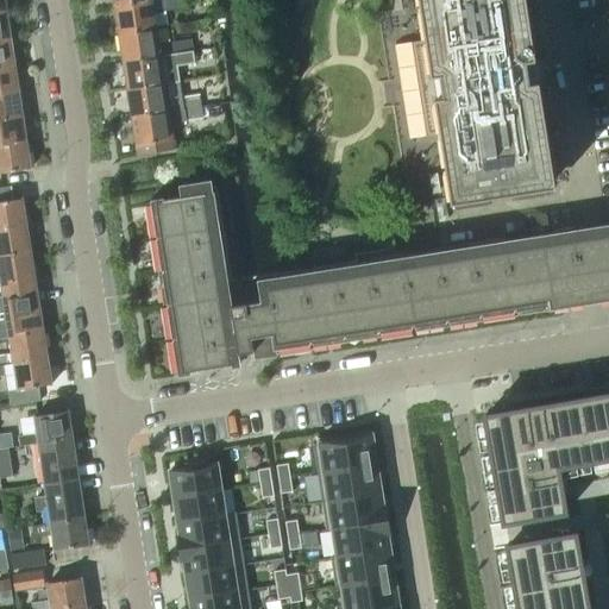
[(165,0),(167,12),(186,10),(183,0),(165,0)]
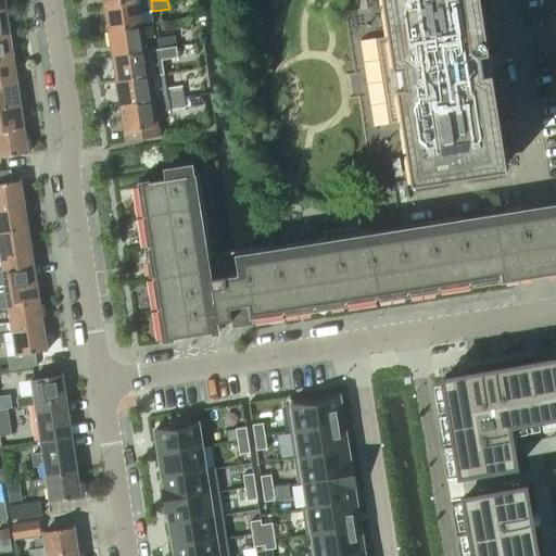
[(376,39),(359,42),(373,127),(389,125),(402,123),(412,186),(415,186),(416,192),(446,188),(445,180),(445,178),(465,175),(467,185),(498,179),(497,172),(501,172),(506,171),(491,75),(485,76),(483,76),(480,57),(482,55),(489,55),(479,0),(382,0),(389,37),(376,39)]
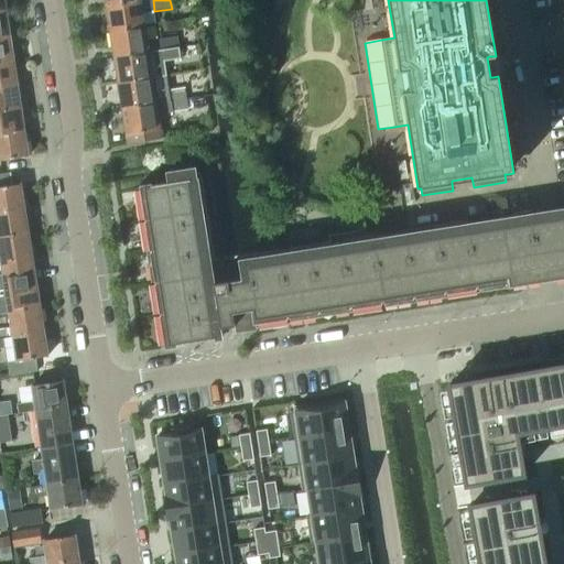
[(141,2),(106,8),(110,33),(144,28),(142,13),(141,2)]
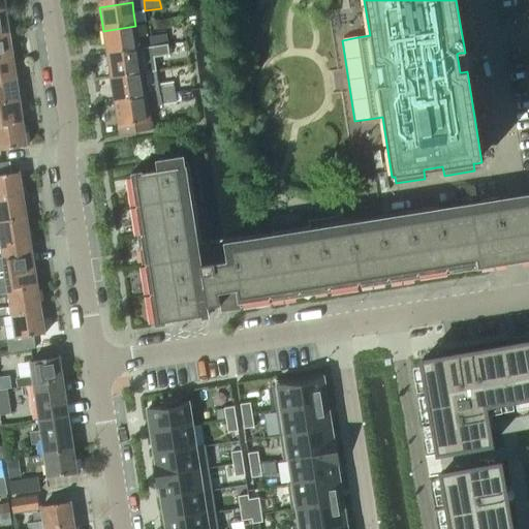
[(0,35),(9,34),(6,11),(0,12),(0,35)]
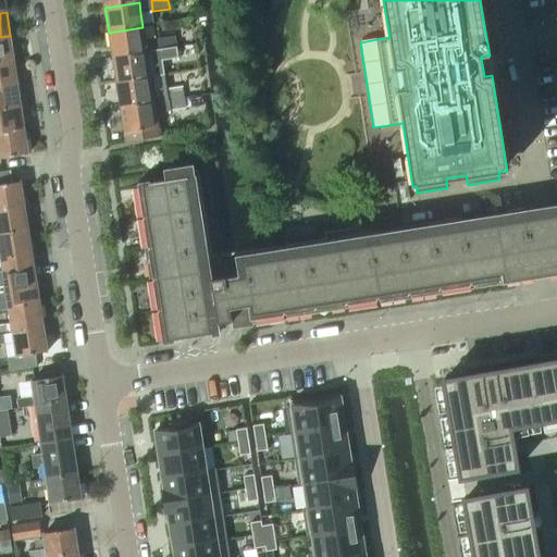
[(143,27),(109,33),(112,58),(147,52),(160,50),(176,48),(174,37),(145,41),(143,27)]
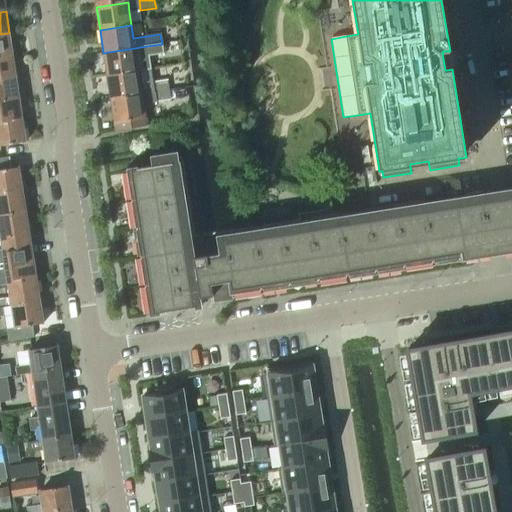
[(9,33),(0,34),(0,56),(12,55),(9,33)]
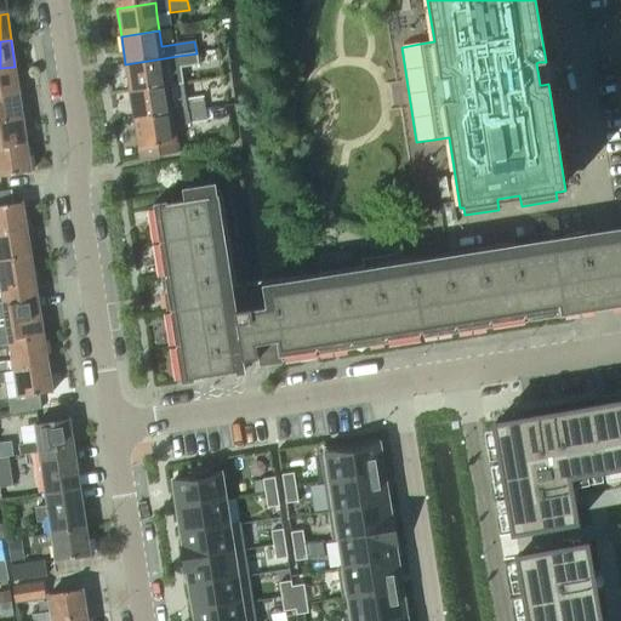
[(197,53),(178,56),(181,68),(198,66),(197,53)]
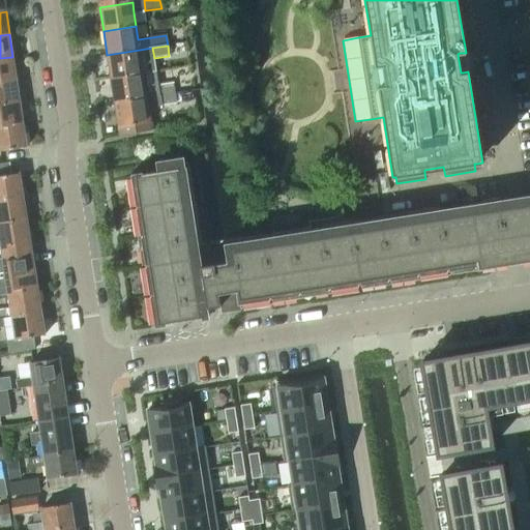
[(140,50),(107,55),(111,79),(144,75),(140,50)]
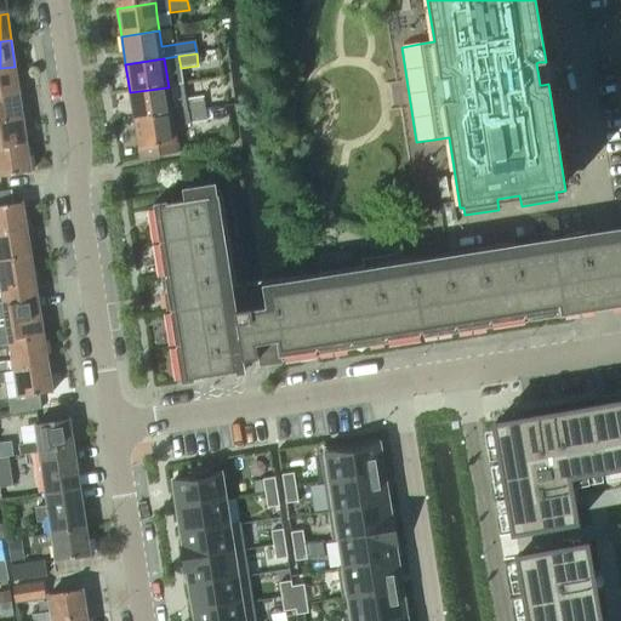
[(15,67),(0,68),(0,96),(20,93),(15,67)]
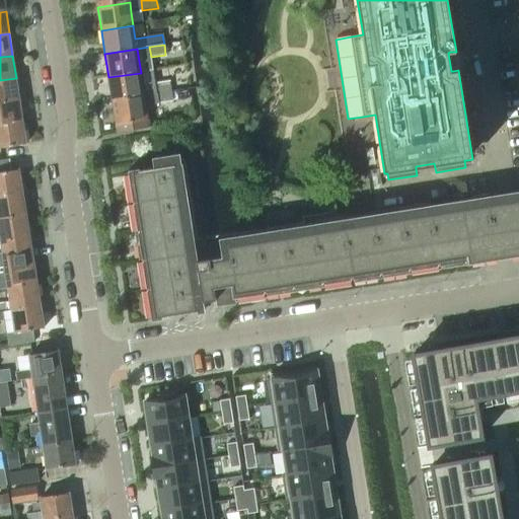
[(141,73),(108,77),(112,101),(144,96),(156,94),(171,92),(169,81),(154,84),(152,71),(141,73)]
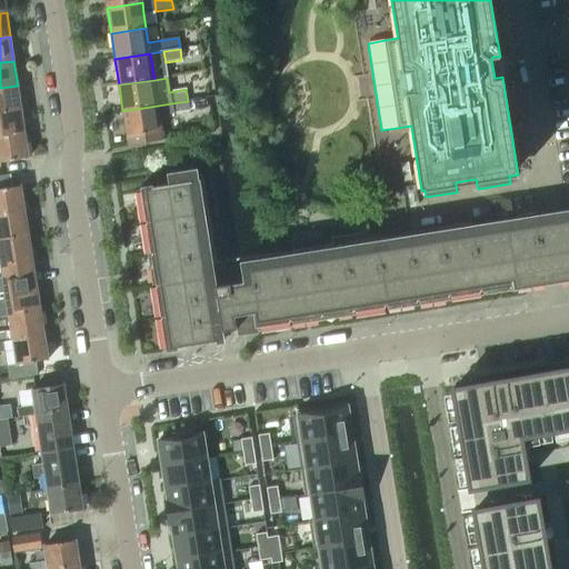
[(18,86),(0,88),(0,112),(21,109),(18,86)]
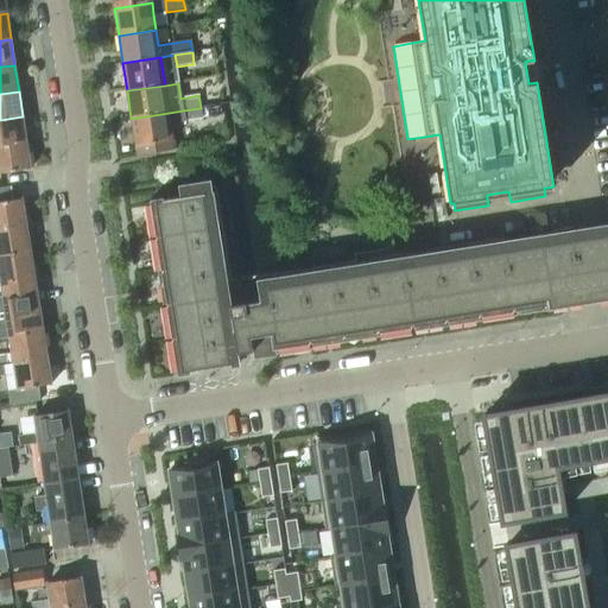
[(169,113),(131,119),(135,146),(138,156),(175,150),(169,113)]
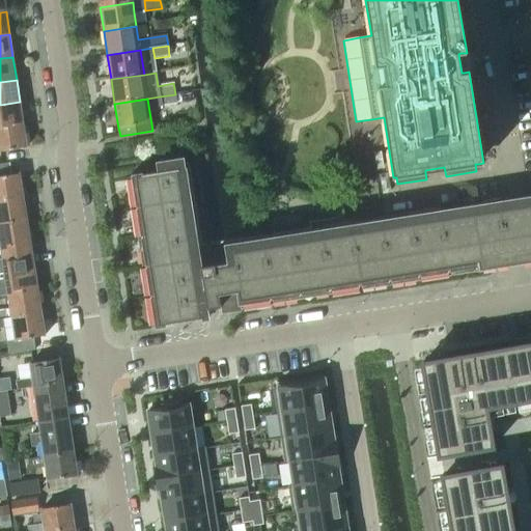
[(0,128),(24,124),(20,102),(0,105),(0,128)]
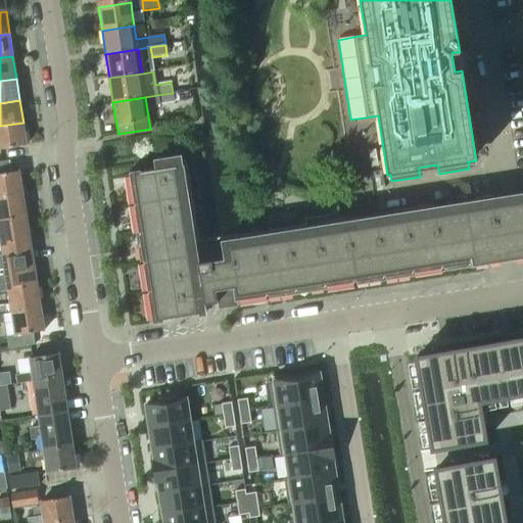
[(0,149),(27,146),(24,123),(0,126),(0,149)]
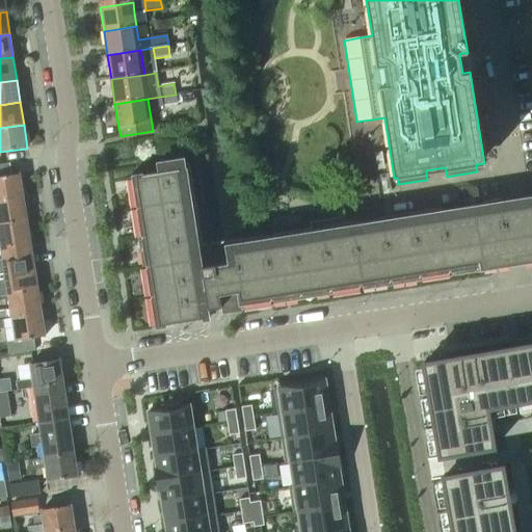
[(0,201),(24,197),(21,175),(12,176),(11,176),(9,164),(0,164),(0,201)]
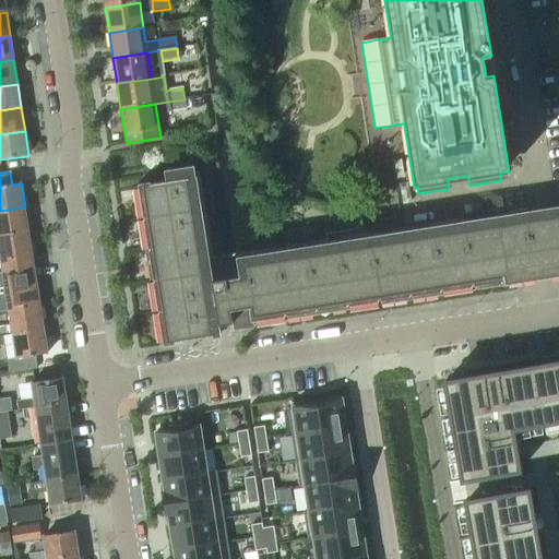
[(135,187),(161,345),(213,336),(187,174),(170,177),(171,181),(135,187)]
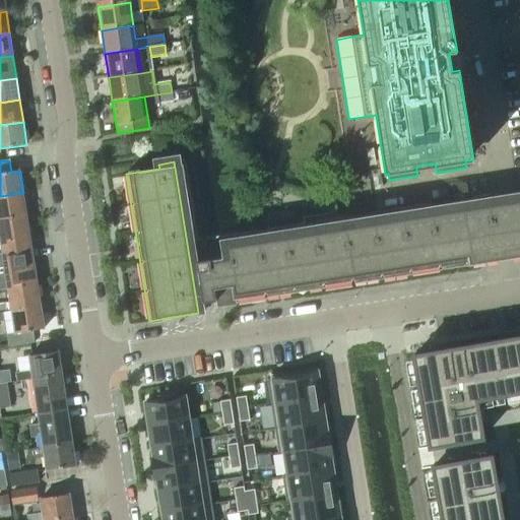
[(0,219),(26,215),(23,193),(0,196),(0,219)]
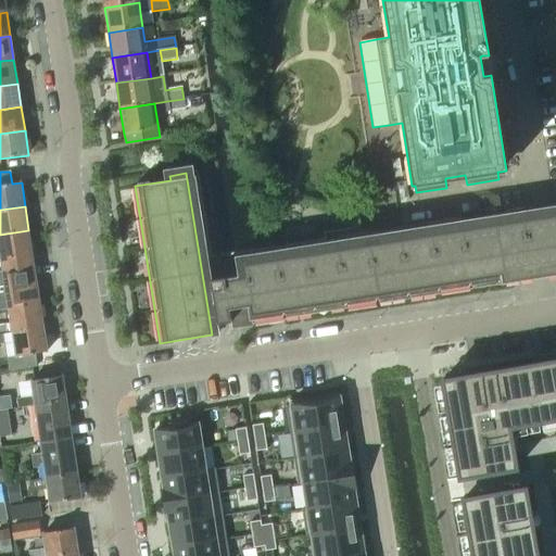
[(555,213),(544,216),(243,264),(245,275),(210,281),(217,325),(231,323),(230,315),(251,312),(253,323),(501,283),(501,285),(553,276),(555,275),(555,213)]
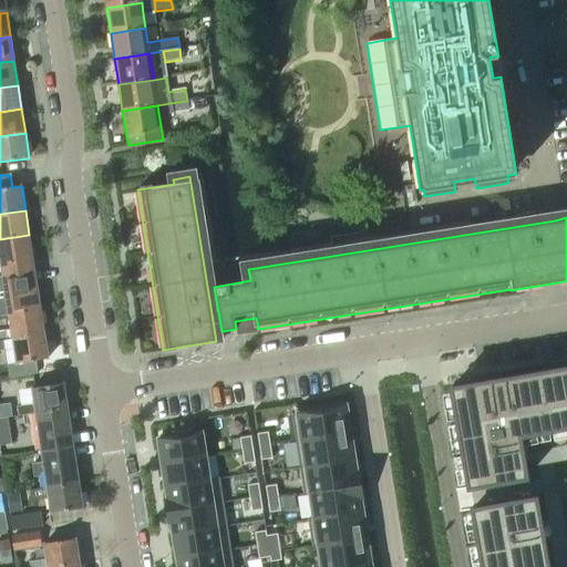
[(0,253),(0,257),(0,256),(0,277),(3,277),(35,272),(29,235),(0,239),(0,253)]
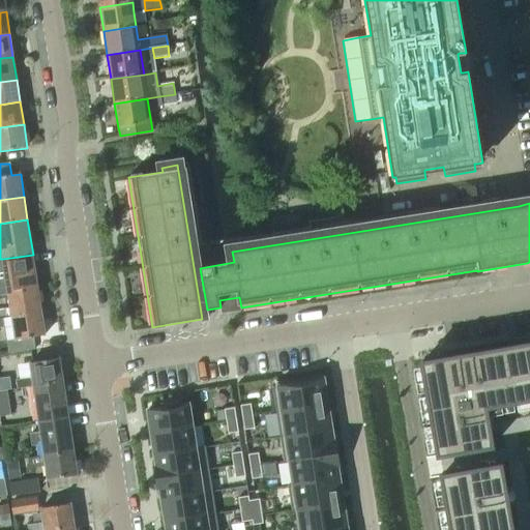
[(3,259),(0,259),(0,291),(1,296),(9,294),(38,290),(33,255),(3,259)]
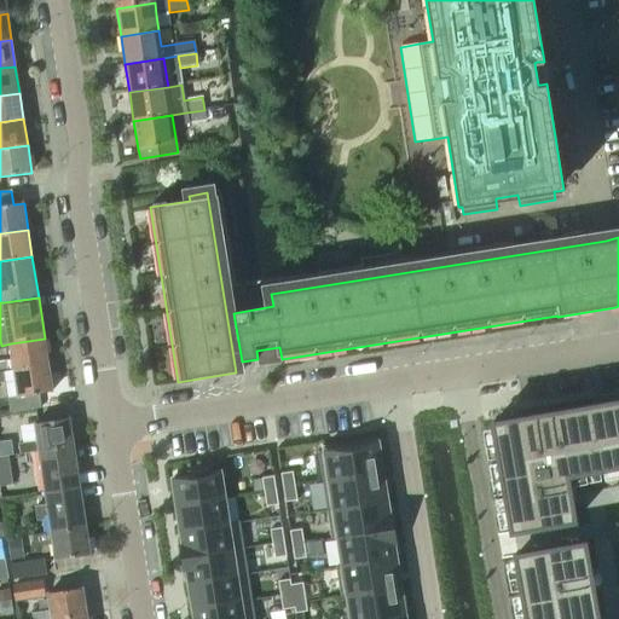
[(45,339),(11,343),(15,370),(48,365),(45,339)]
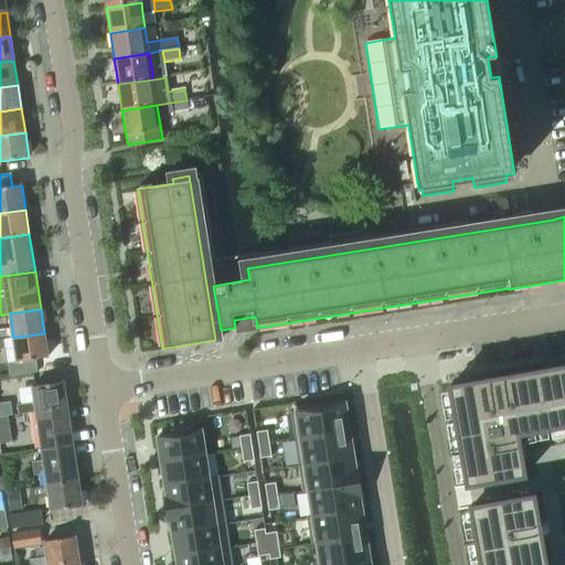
[(8,339),(0,339),(0,349),(14,347),(17,362),(8,363),(10,377),(38,373),(36,360),(49,358),(44,333),(13,338),(8,339)]
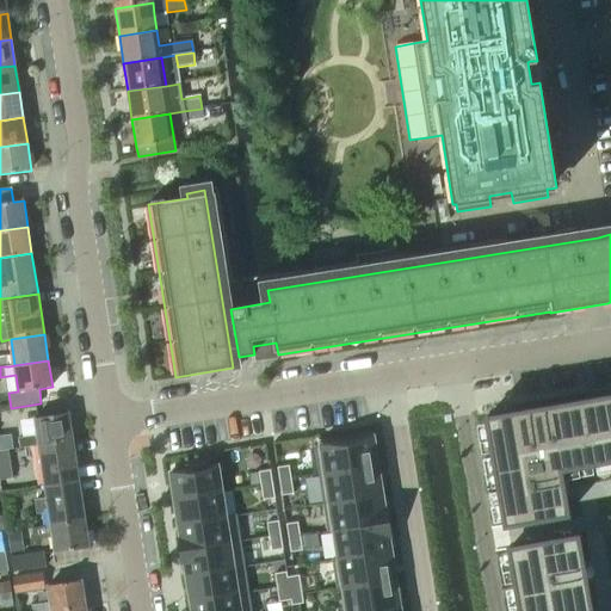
[(610,395),(486,418),(504,525),(504,526),(567,514),(567,511),(566,511),(559,469),(610,460),(610,395)]
